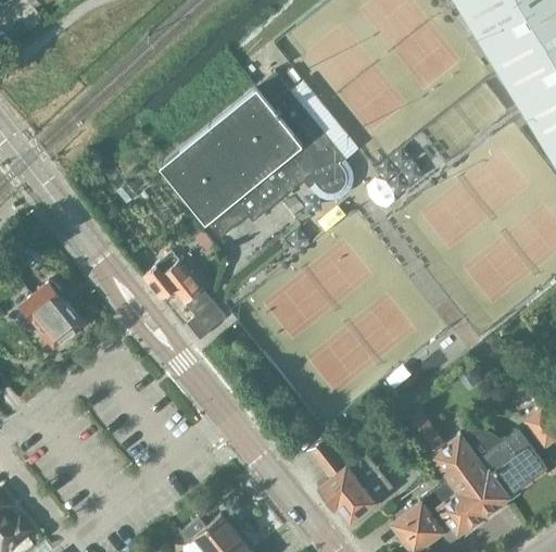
[(555,0),(452,0),(555,168),(555,0)]
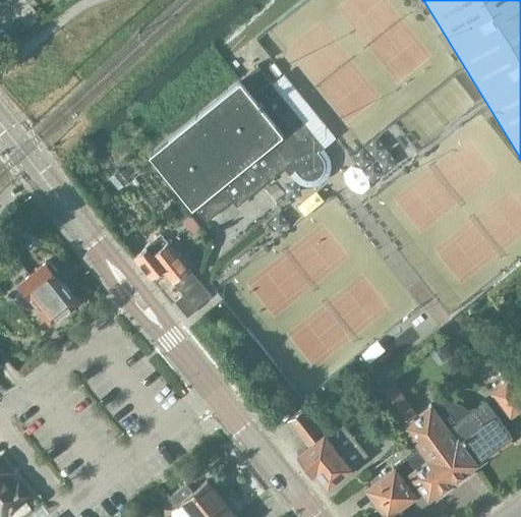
[(322,157),(319,155),(325,150),(270,83),(257,68),(240,82),(150,157),(183,197),(188,205),(207,226),(232,204),(238,211),(259,192),(264,189),(285,171),(290,178),(296,173),(297,176),(299,178),(301,180),(304,181),(307,181),(309,182),(312,181),(315,181),(319,179),(321,177),(323,175),(324,173),(325,170),(325,167),(325,164),(324,162),(323,159),(322,157)]
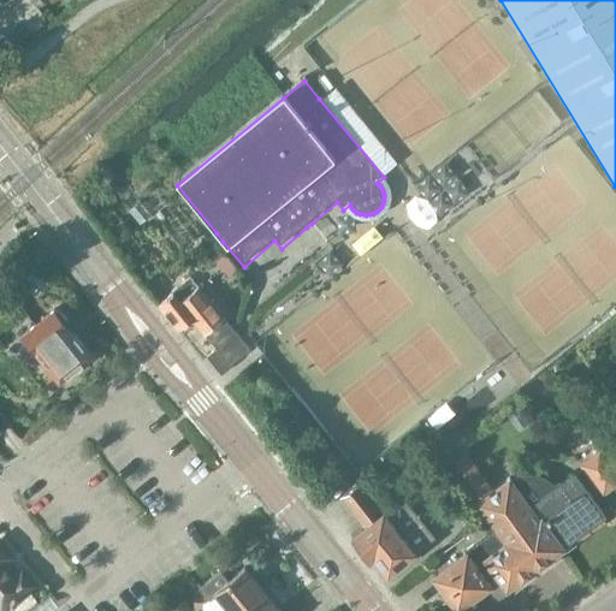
[(351,110),(338,120),(384,175),(397,164),(351,110)]
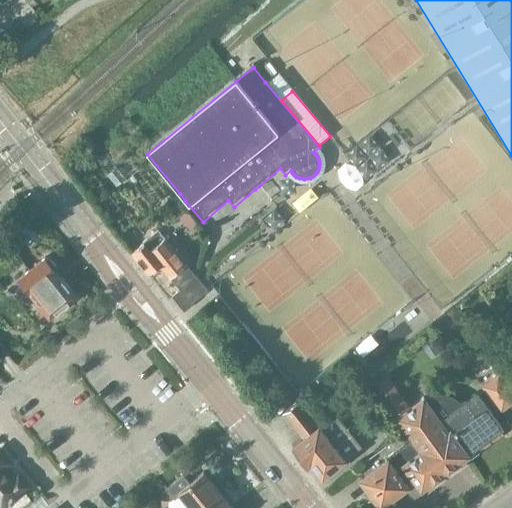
[(131,257),(148,278),(161,268),(181,293),(172,300),(185,315),(193,308),(192,307),(193,307),(197,304),(208,294),(158,233),(142,246),(143,247),(131,257)]
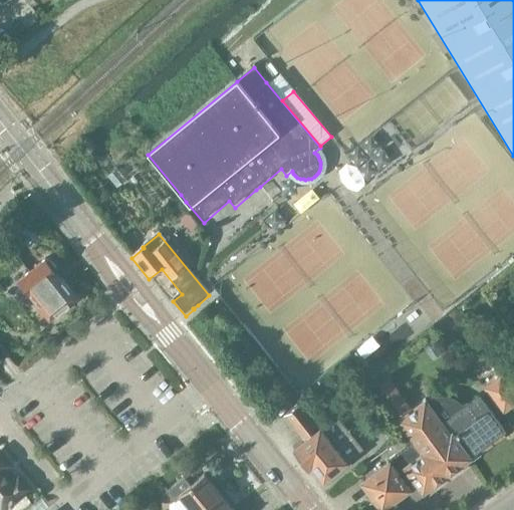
[(77,300),(56,274),(57,271),(51,263),(48,264),(45,261),(18,283),(49,322),(77,300)]
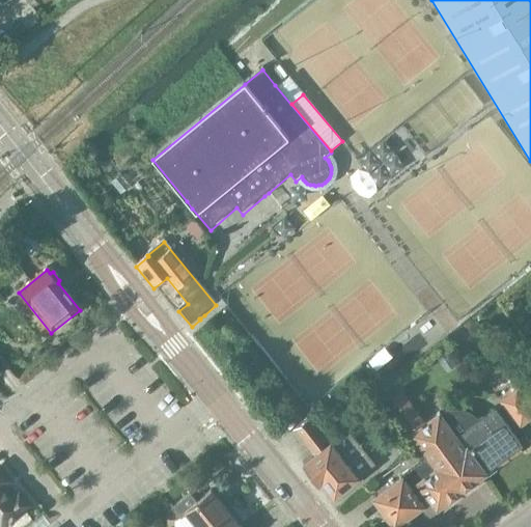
[(0,376),(5,371),(9,368),(0,356),(0,376)]
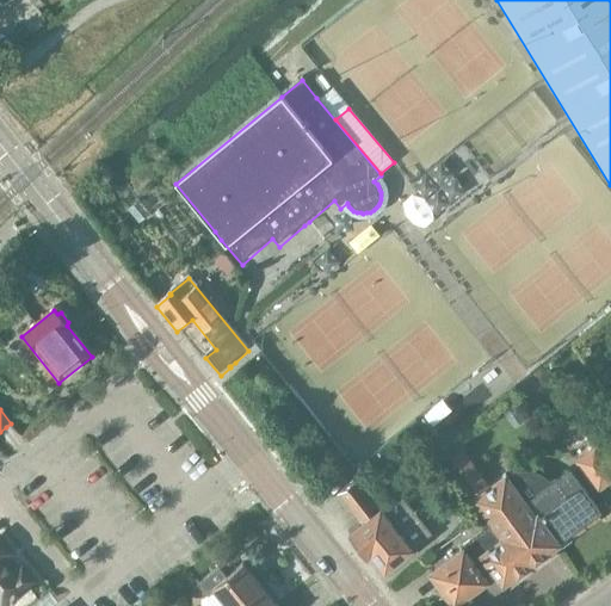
[(457,458),(449,464),(475,501),(494,527),(487,532),(470,544),(463,549),(464,551),(488,583),(486,583),(494,594),(560,548),(559,545),(600,514),(572,474),(551,488),(547,484),(542,481),(537,478),(531,477),(525,476),(519,477),(514,478),(508,481),(506,478),(485,495),(457,458)]
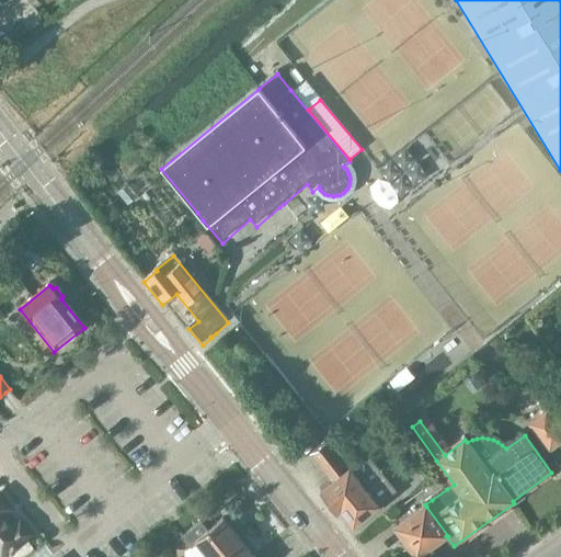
[(366,519),(392,498),(381,484),(385,480),(367,457),(350,470),(329,444),(311,458),(331,485),(320,493),(338,515),(341,513),(353,529),(358,525),(362,526),(367,523),(366,519)]
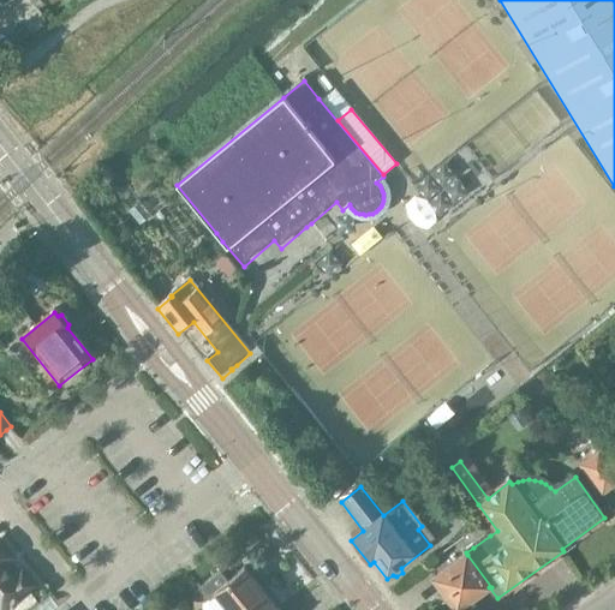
[(484,527),(467,540),(473,548),(490,536),(484,527)]
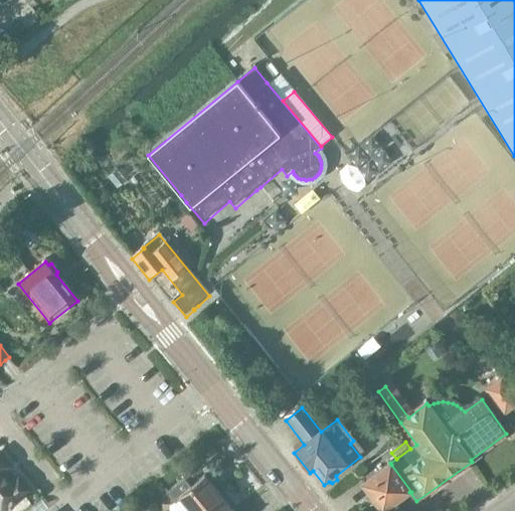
[(6,510),(24,496),(23,495),(25,493),(25,489),(21,483),(17,483),(15,484),(5,472),(7,470),(7,466),(2,460),(0,460),(0,510),(6,510)]
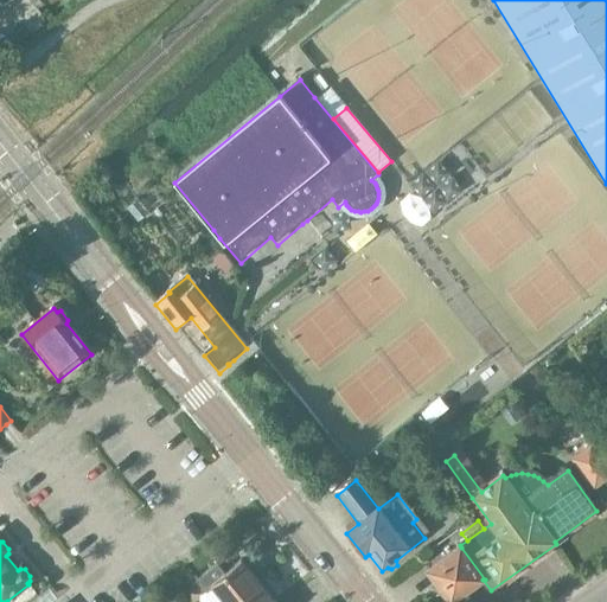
[(461,548),(428,571),(451,601),(455,601),(483,580),(485,580),(461,548)]
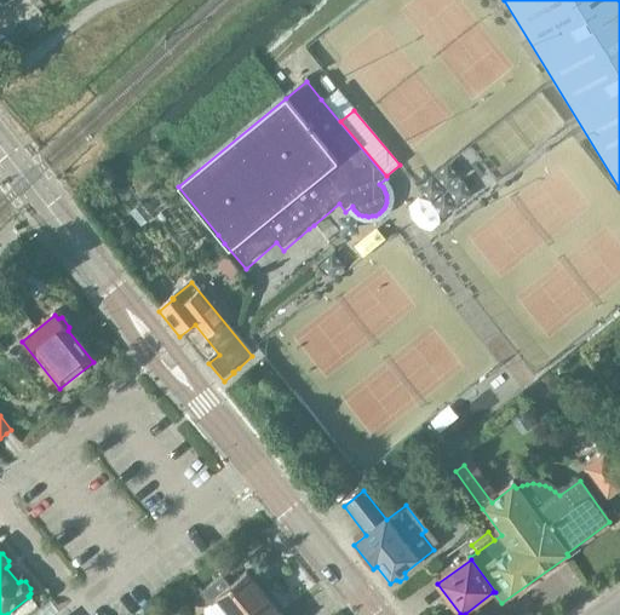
[(210,605),(218,599),(230,614),(251,614),(269,601),(247,574),(230,587),(223,576),(201,595),(210,605)]
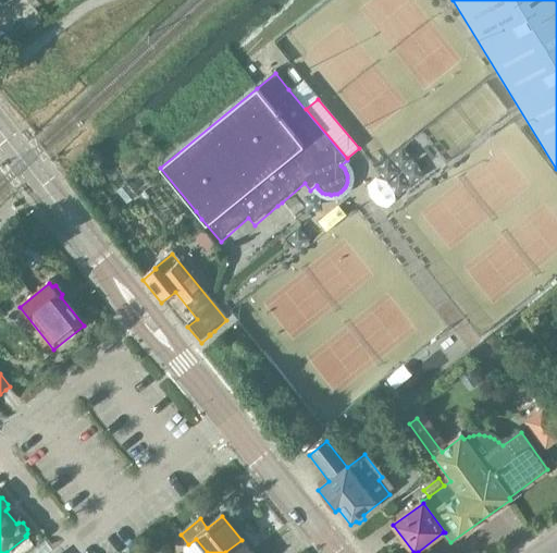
[(479,552),(497,539),(485,521),(465,536),(477,552),(479,552)]
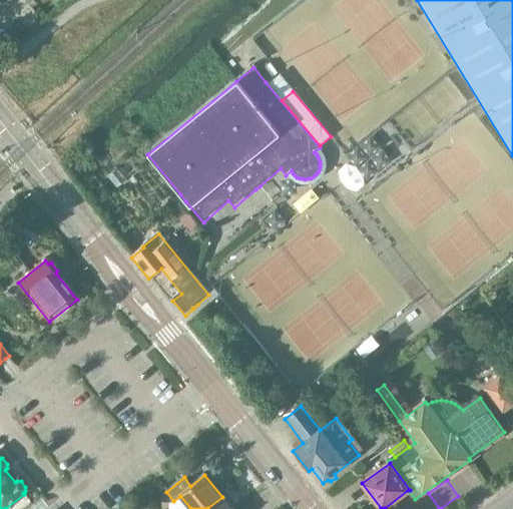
[(231,508),(222,497),(207,508),(231,508)]
